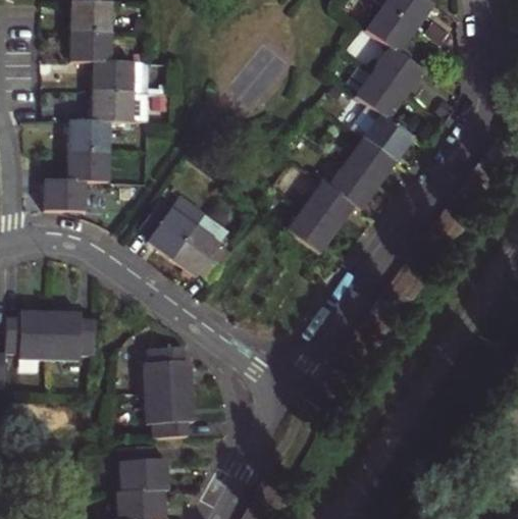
[(431,11),(436,4),(430,0),(390,0),(387,3),(419,28),(431,11)]
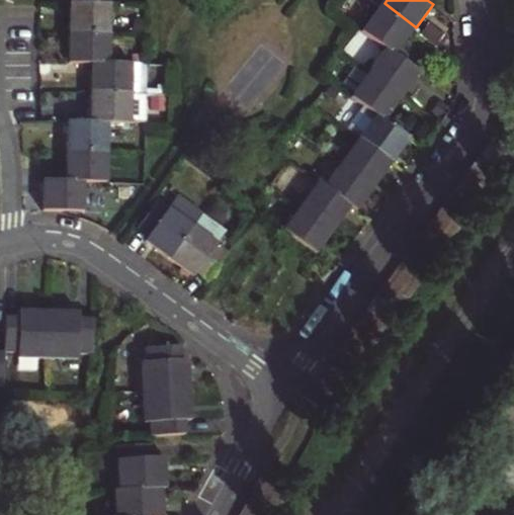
[(72,29),(112,31),(113,3),(72,2),(72,20),(72,29)]
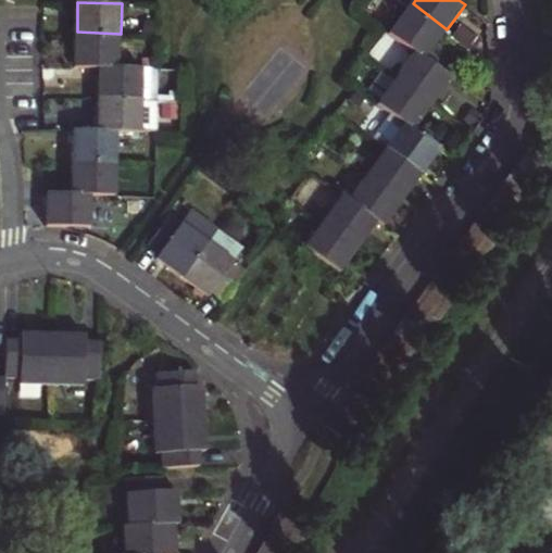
[(413,3),(392,30),(419,50),(427,55),(439,39),(447,29),(413,3)]
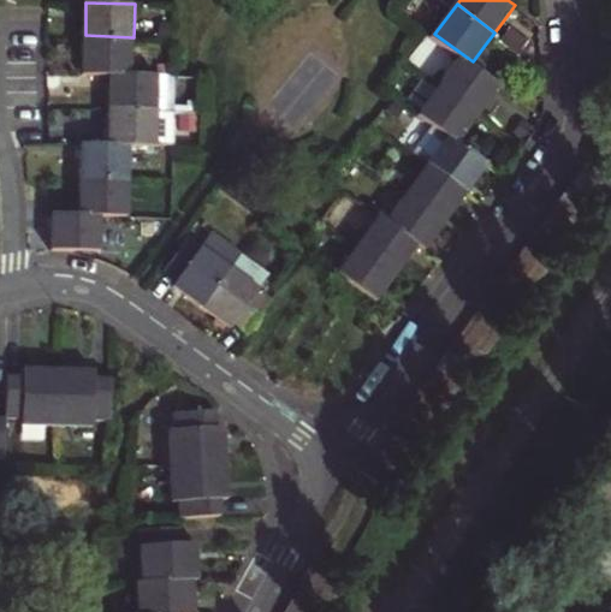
[(123,75),(134,75),(134,37),(85,35),(84,60),(84,72),(92,73),(111,73),(123,75)]
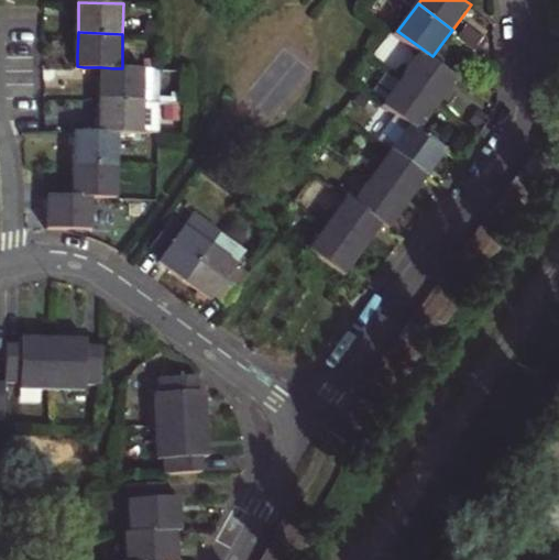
[(433,56),(425,51),(405,76),(440,102),(453,85),(459,76),(433,56)]
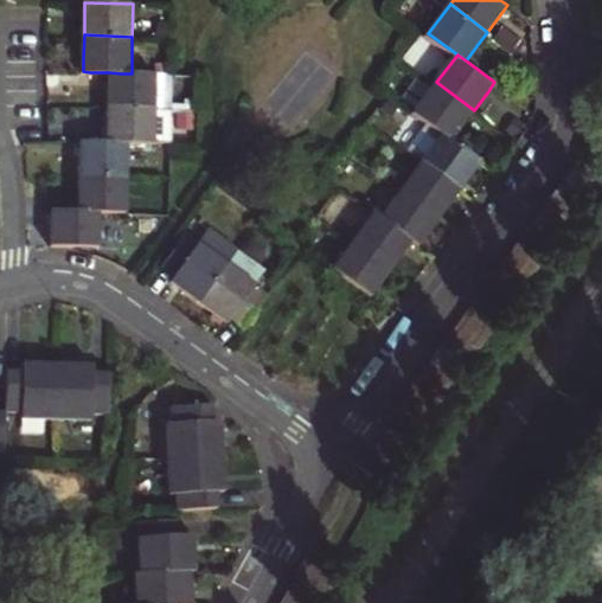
[(121,74),(109,72),(108,97),(107,106),(155,108),(157,75),(132,74),(121,74)]
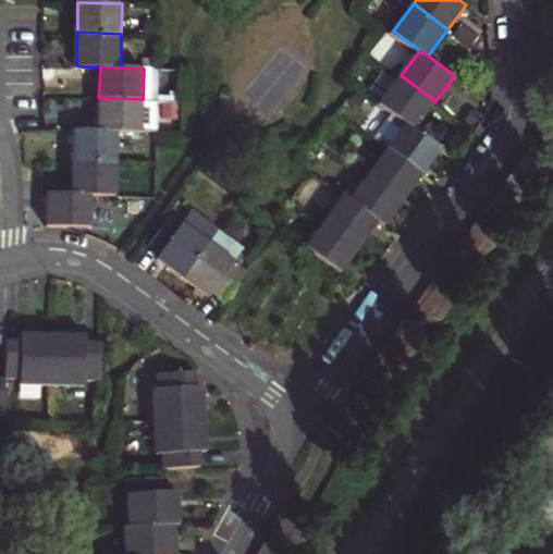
[(435,101),(401,75),(381,100),(407,120),(417,126),(431,107),(435,101)]
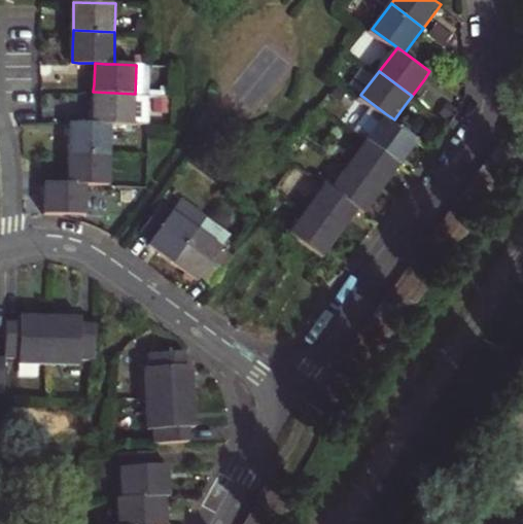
[(134,123),(135,94),(93,92),(93,107),(92,120),(110,123),(120,123),(134,123)]
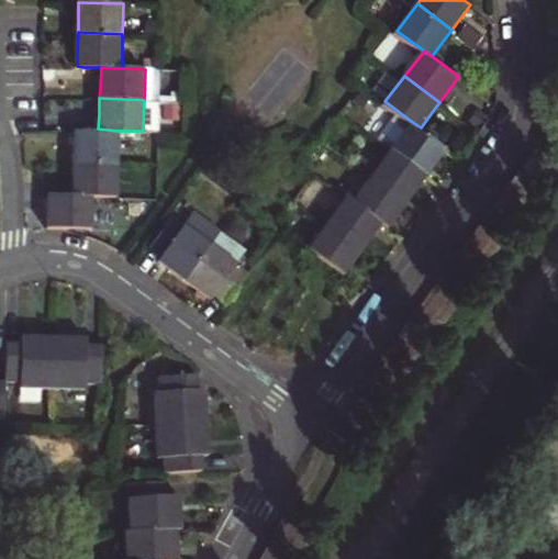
[(421,127),(411,121),(392,146),(427,174),(437,160),(447,147),(421,127)]
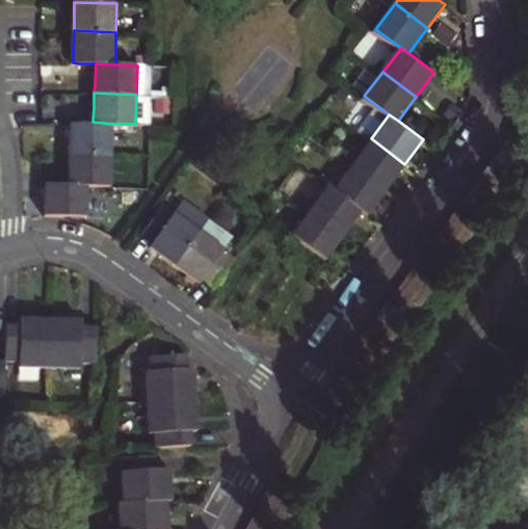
[(93,122),(70,121),(70,139),(69,151),(110,153),(111,124),(93,122)]
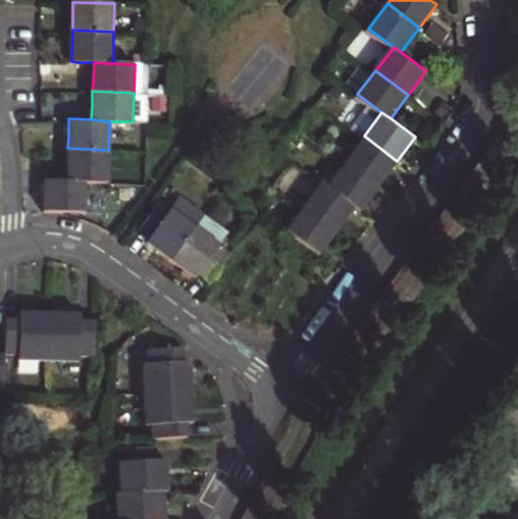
[(397,161),(364,136),(346,160),(379,186),(390,170),(397,161)]
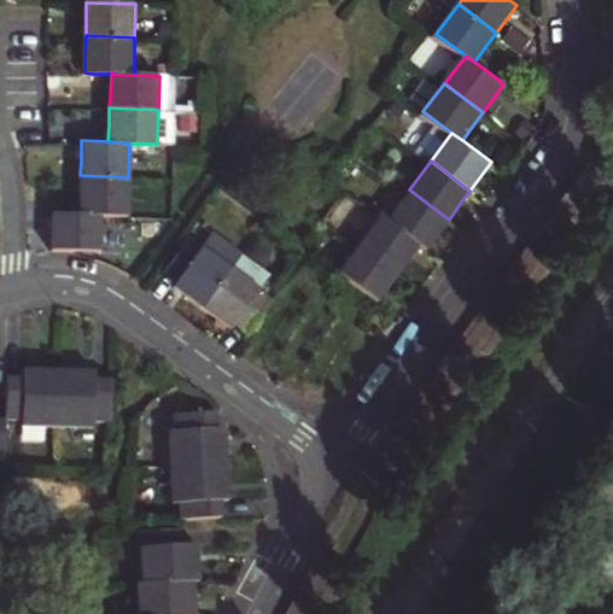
[(79,210),(100,211),(127,212),(128,177),(80,175),(80,199),(79,210)]
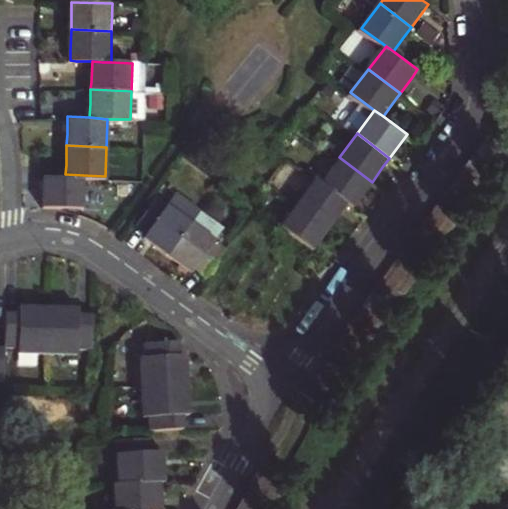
[(339,157),(322,180),(349,200),(355,205),(365,191),(372,182),(339,157)]
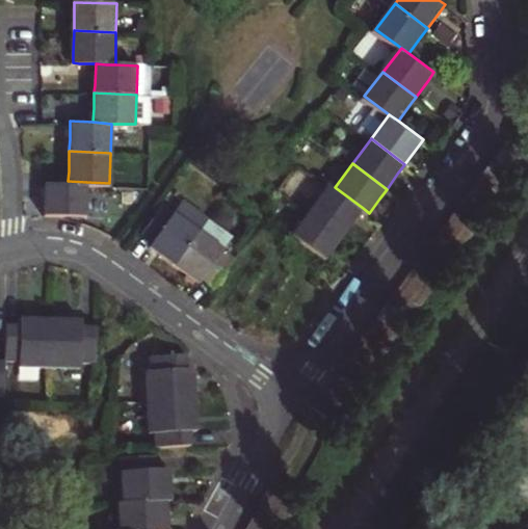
[(68,181),(46,181),(46,197),(45,212),(86,213),(86,182),(68,181)]
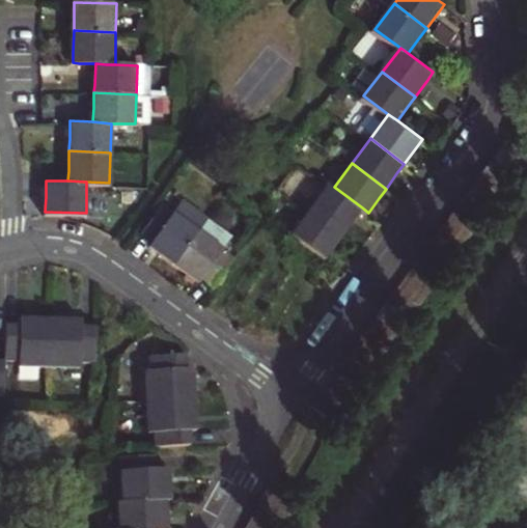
[(309,207),(343,233),(356,218),(362,207),(334,187),(328,183),(309,207)]
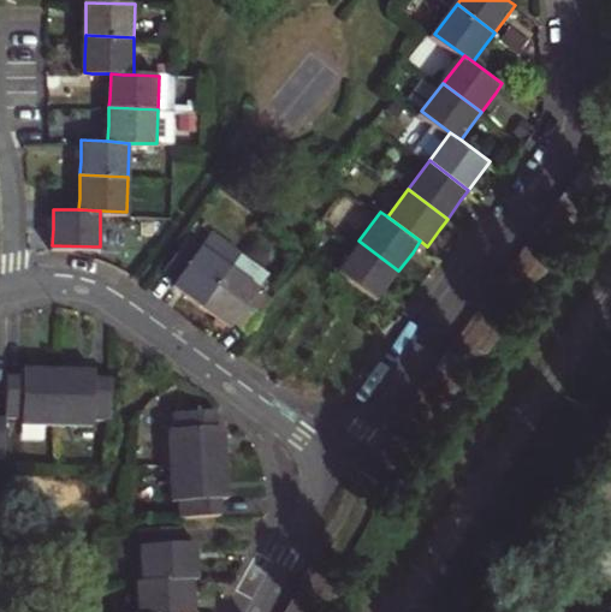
[(207,304),(235,266),(194,235),(168,266),(182,275),(177,281),(191,292),(207,304)]
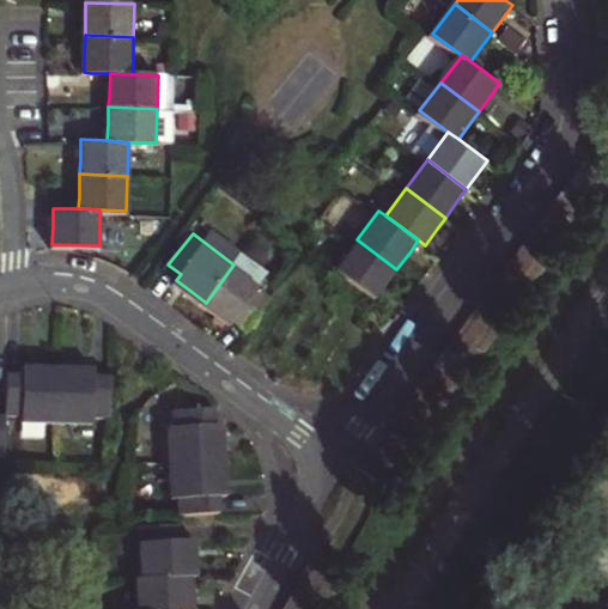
[(390,278),(396,269),(357,239),(336,268),(377,297),(390,278)]
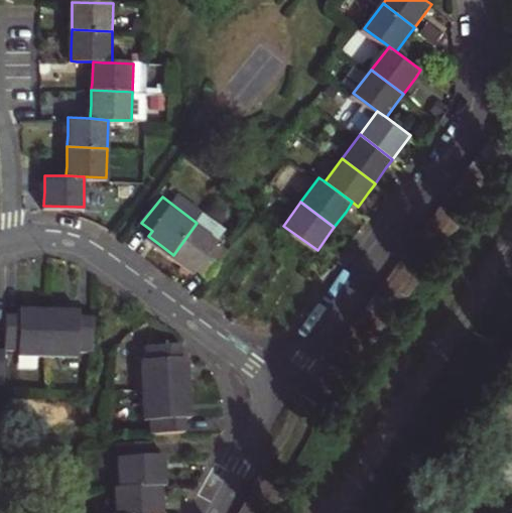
[(231,249),(197,223),(173,255),(183,263),(196,272),(200,267),(211,275),(231,249)]
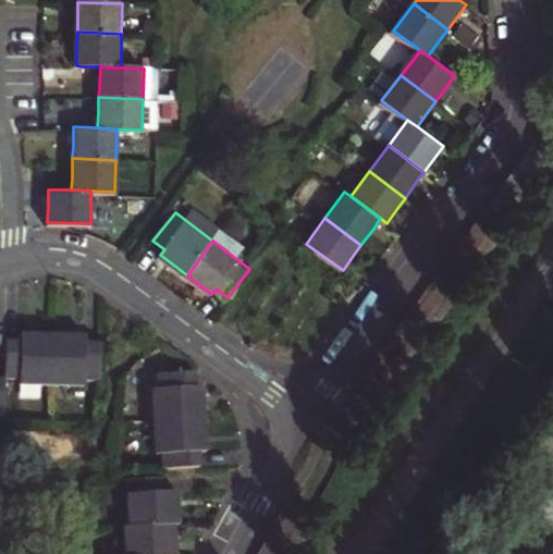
[(21,341),(4,340),(3,378),(20,378),(20,383),(48,384),(83,384),(83,380),(98,380),(99,342),(84,341),(85,335),(75,335),(35,334),(21,333),(21,341)]
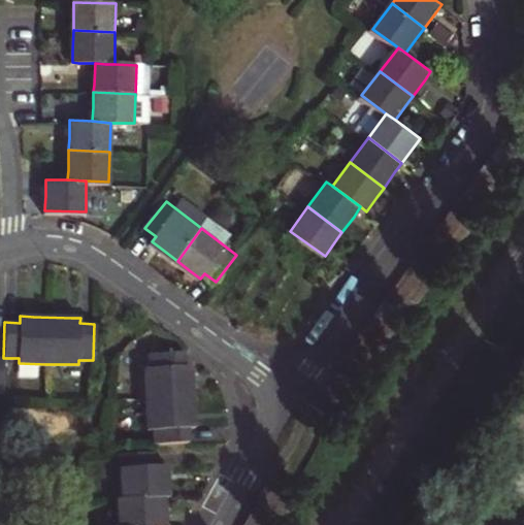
[(186,361),(185,350),(150,353),(151,364),(145,364),(149,426),(154,425),(156,439),(191,437),(190,423),(196,422),(196,411),(193,370),(192,361),(186,361)]
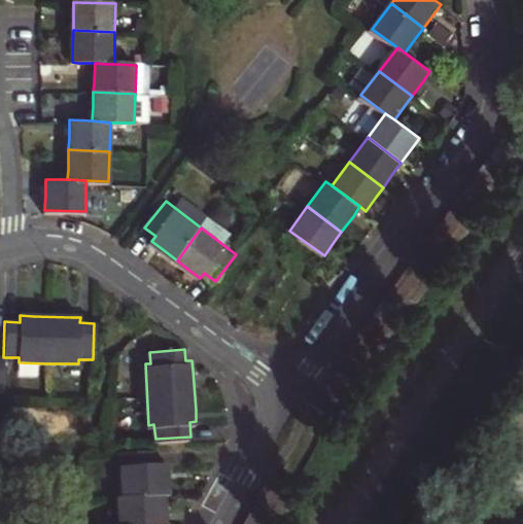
[(151,523),(166,522),(165,508),(164,491),(169,491),(168,474),(168,458),(155,459),(155,446),(121,448),(116,448),(119,494),(116,494),(118,523),(151,523)]
